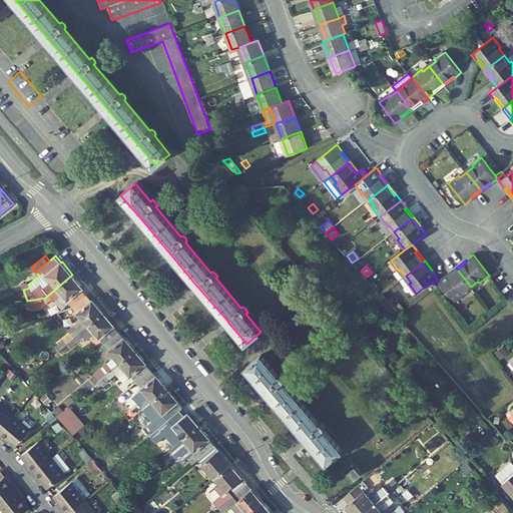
[(447,277),(457,270),(456,268),(446,275),(447,277)]
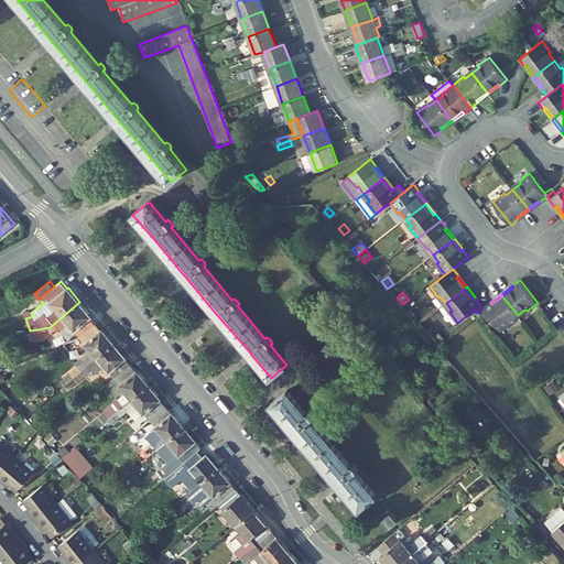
[(438,297),(437,296),(433,300),(440,308),(444,305),(446,303),(440,296),(438,297)]
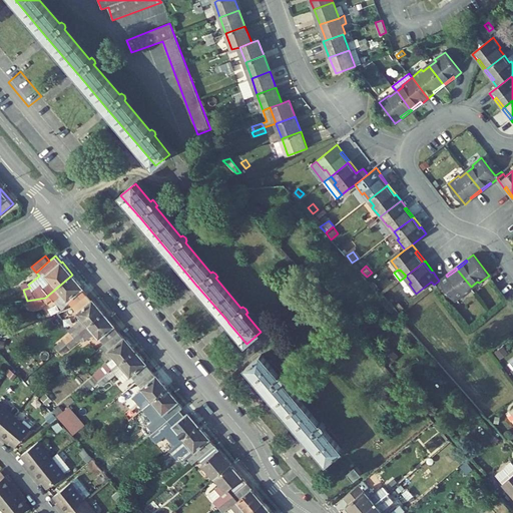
[(439,281),(434,285),(435,288),(437,286),(442,283),(447,290),(456,301),(465,294),(464,292),(471,287),(457,270),(447,277),(446,275),(439,281)]
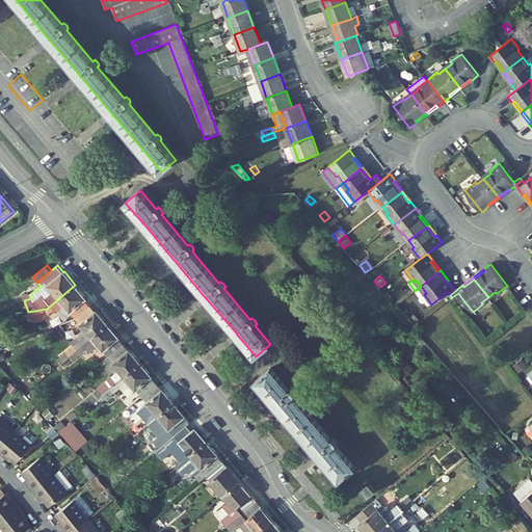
[(65,306),(76,318),(91,304),(85,298),(86,297),(75,285),(47,309),(28,312),(31,321),(42,319),(54,310),(56,313),(65,306)]
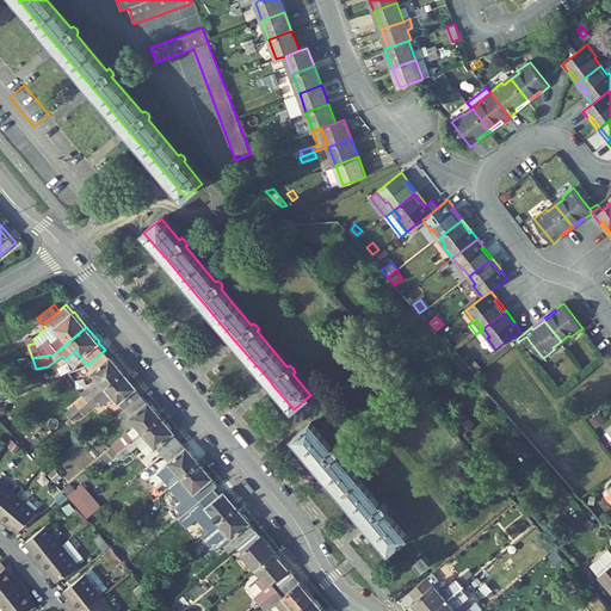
[(526,337),(520,340),(528,349),(532,345),(526,337)]
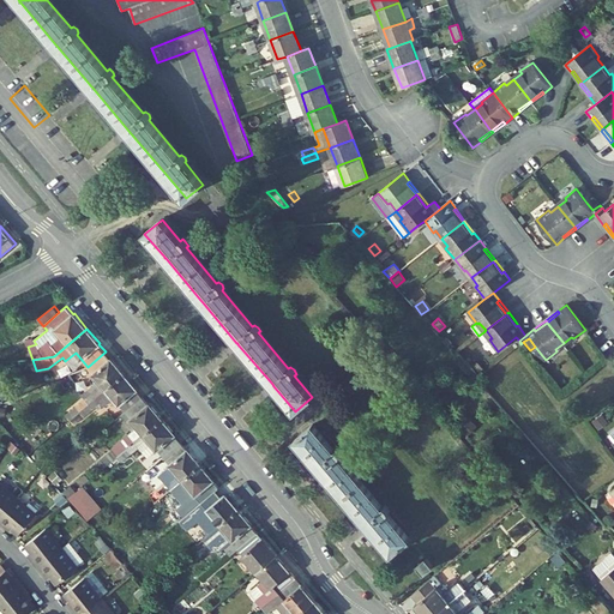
[(77,407),(80,411),(125,374),(112,359),(110,359),(106,351),(88,367),(96,378),(94,379),(97,383),(90,390),(92,393),(86,399),(77,407)]
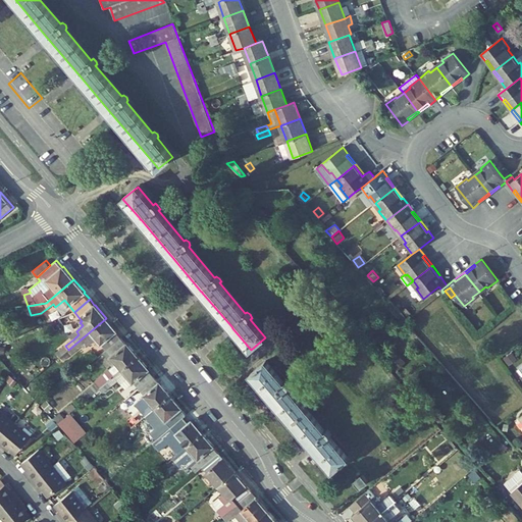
[(107,350),(121,337),(116,331),(117,330),(106,318),(68,350),(71,354),(86,342),(89,345),(97,338),(107,350)]
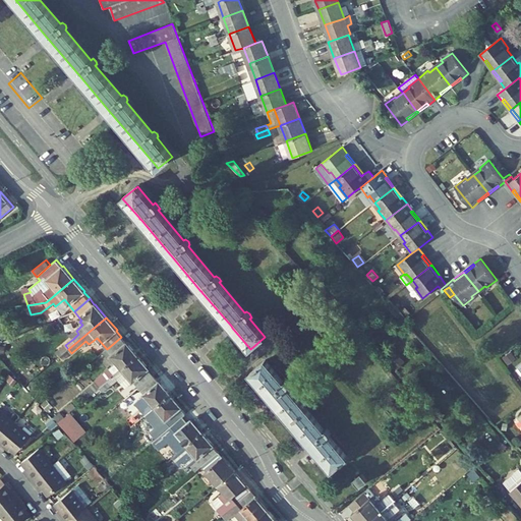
[(96,382),(101,387),(138,355),(127,342),(126,343),(121,337),(107,349),(103,352),(108,358),(109,357),(114,364),(109,368),(109,369),(96,382)]
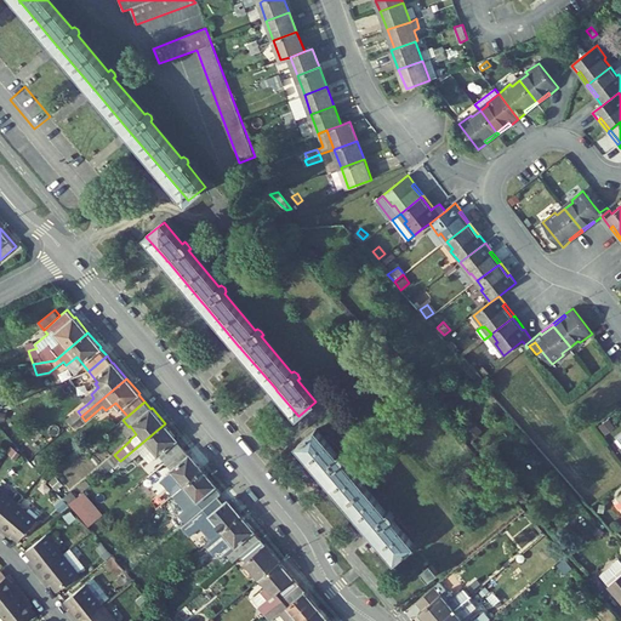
[(81,416),(78,411),(68,420),(72,425),(81,416)]
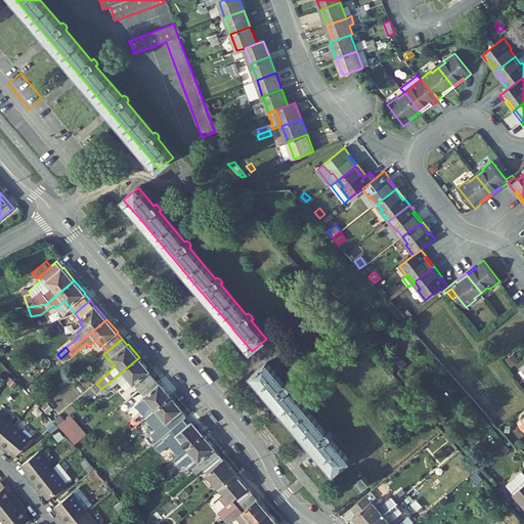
[(72,355),(69,351),(60,358),(63,362),(72,355)]
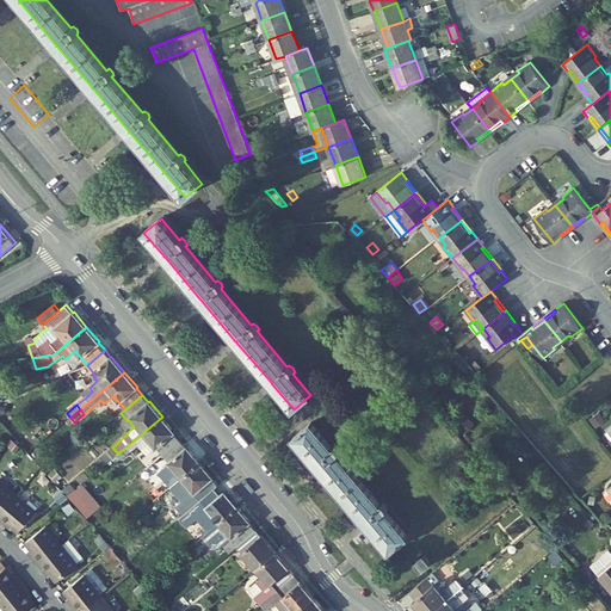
[(164,455),(180,439),(174,432),(162,417),(118,454),(122,458),(137,445),(142,450),(152,442),(164,455)]
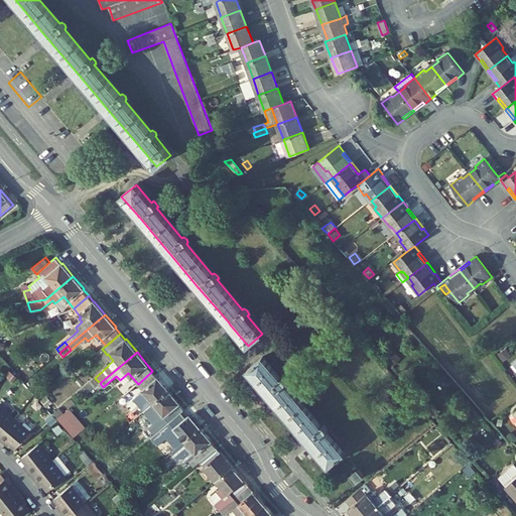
[(393,364),(399,357),(394,352),(388,359),(393,364)]
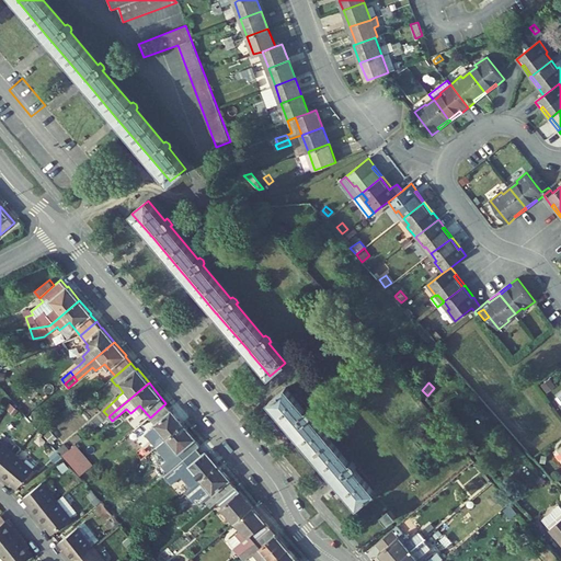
[(306,411),(286,388),(270,401),(290,426),(290,427),(335,480),(358,506),(375,492),(355,469),(357,467),(355,464),(352,461),(350,462),(311,416),(312,415),(310,411),(308,410),(306,411)]
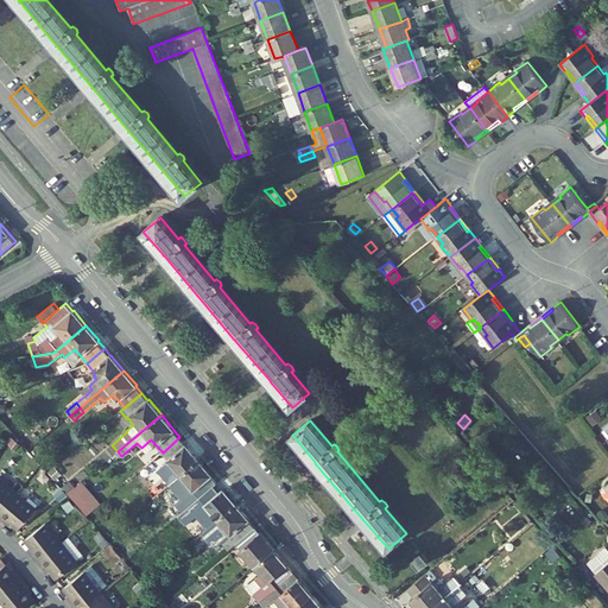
[(154,498),(171,483),(198,460),(187,444),(185,445),(179,437),(163,453),(175,467),(165,475),(168,479),(162,483),(159,482),(149,491),(154,498)]
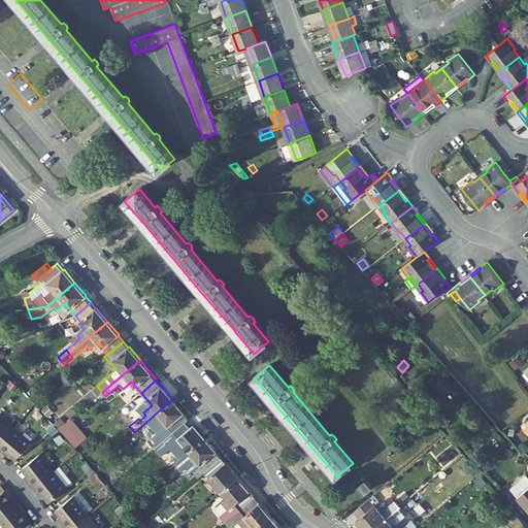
[(131,382),(123,389),(127,394),(124,396),(129,402),(141,393),(131,382)]
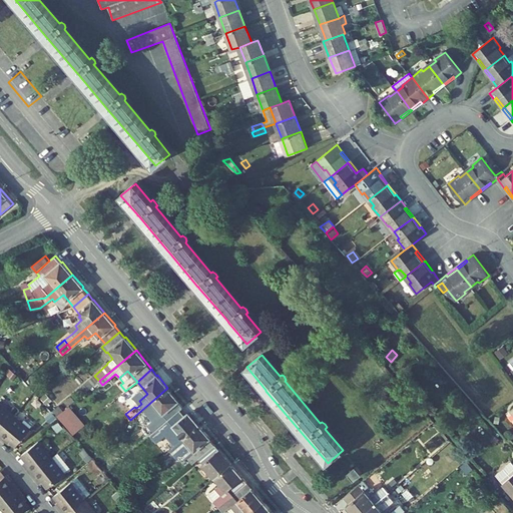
[(49,384),(55,395),(71,385),(65,375),(49,384)]
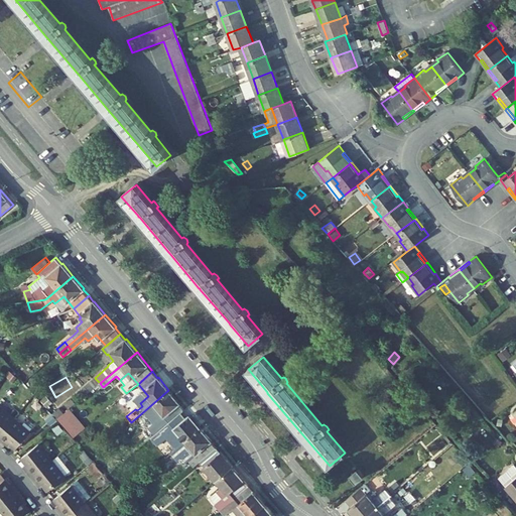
[(100,383),(95,378),(83,388),(87,394),(93,389),(100,383)]
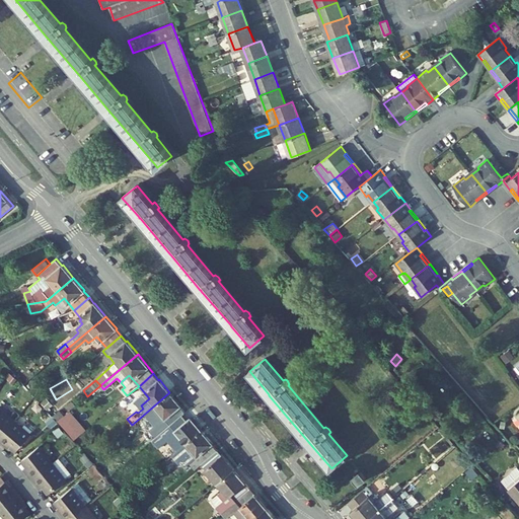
[(157,436),(186,412),(180,406),(181,405),(169,392),(146,413),(155,425),(151,429),(153,432),(157,436)]
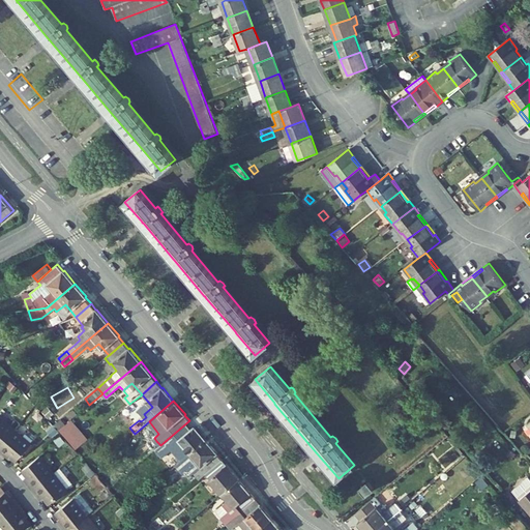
[(53,413),(48,407),(42,411),(49,418),(53,413)]
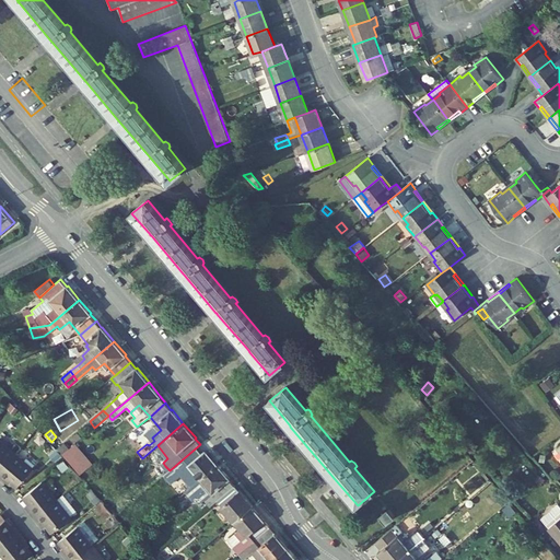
[(80,431),(71,436),(77,443),(84,436),(80,431)]
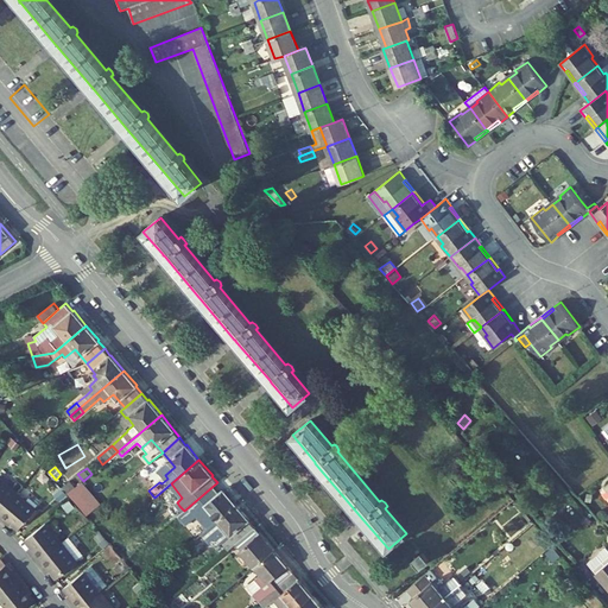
[(0,512),(17,493),(0,477),(0,512)]
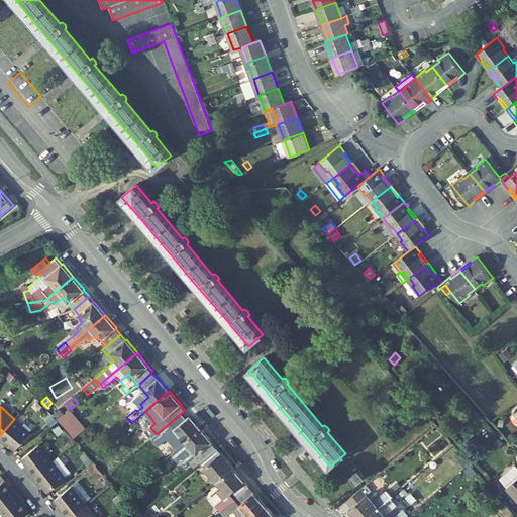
[(75,438),(86,427),(70,409),(58,419),(75,438)]
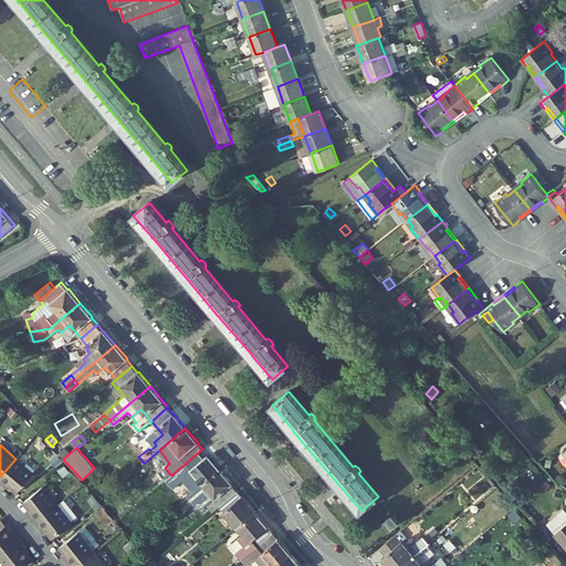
[(191,469),(200,479),(203,483),(220,469),(209,454),(191,469)]
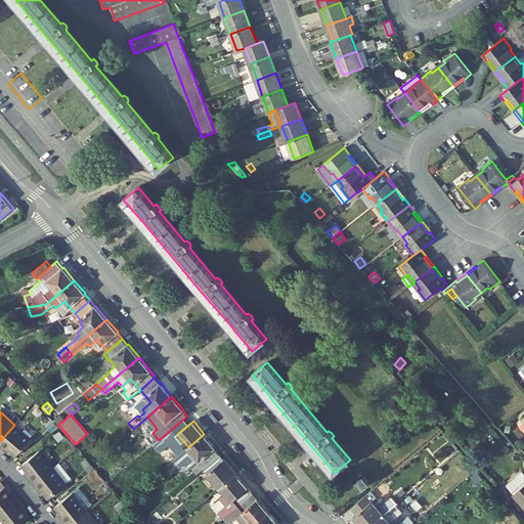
[(31,438),(14,425),(0,441),(0,444),(5,449),(7,447),(16,455),(31,438)]
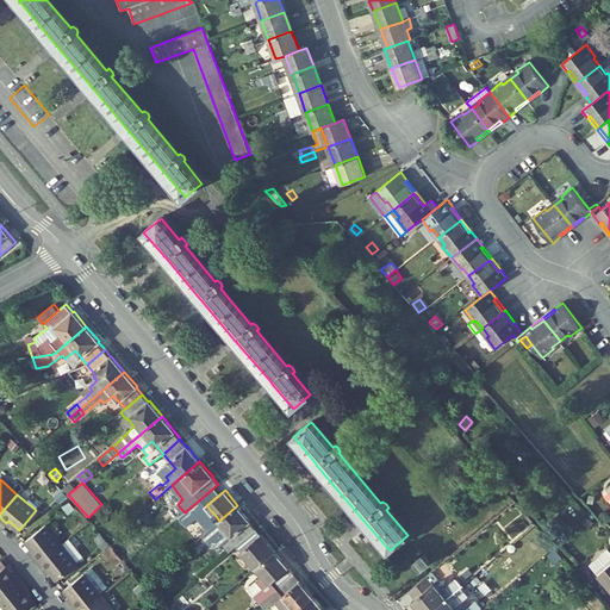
[(75,510),(68,500),(62,505),(69,514),(75,510)]
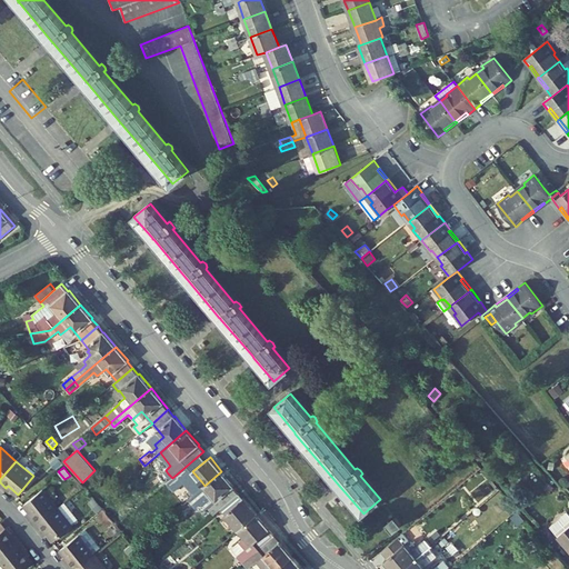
[(213,515),(220,508),(239,493),(233,487),(235,486),(221,471),(205,486),(196,493),(181,506),(185,511),(192,505),(193,506),(195,505),(196,507),(202,501),(213,515)]
